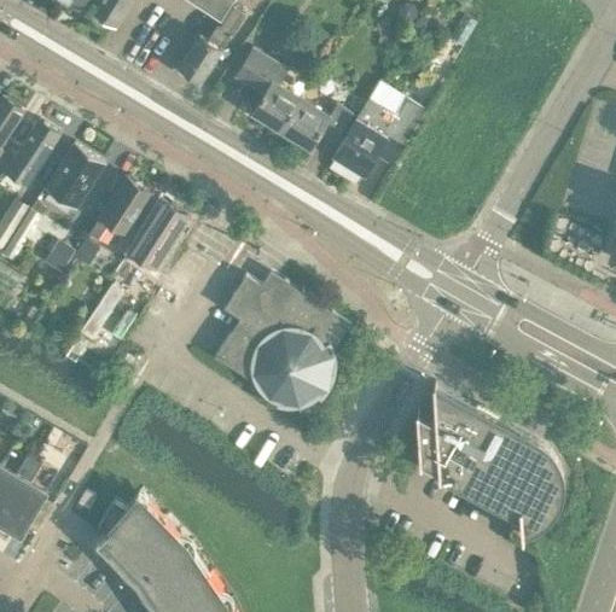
[(58,0),(76,11),(82,0),(58,0)]
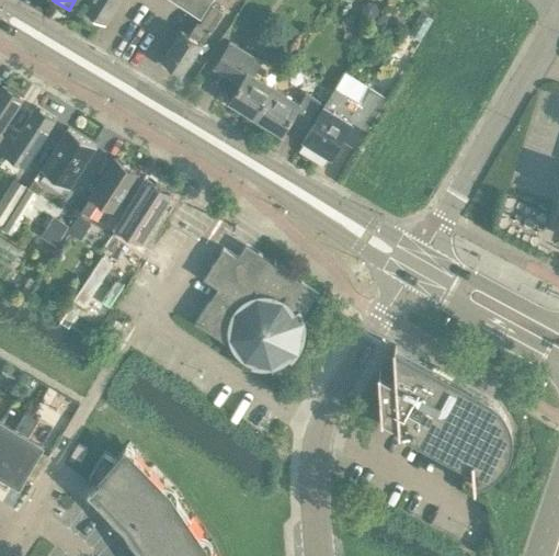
[(99,23),(103,26),(120,0),(90,0),(82,13),(91,19),(91,22),(97,25),(99,23)]
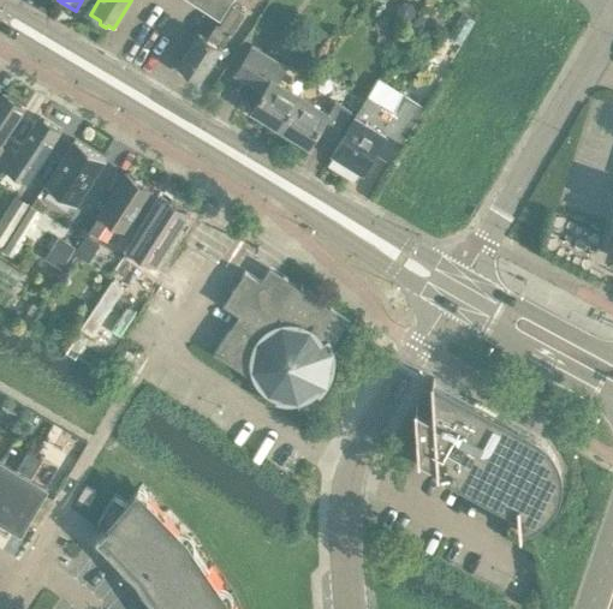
[(182,0),(218,23),(232,0),(182,0)]
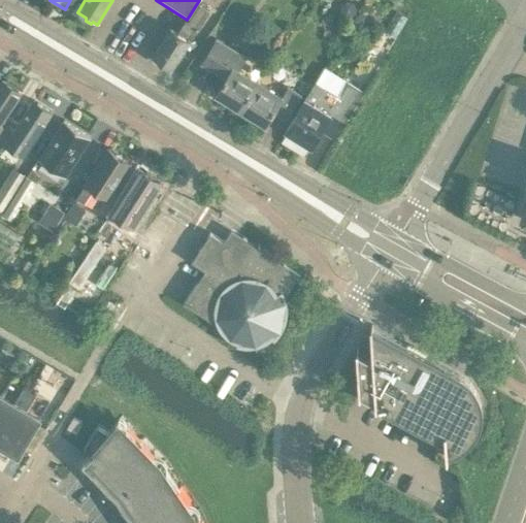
[(169,30),(151,60),(154,62),(154,63),(162,68),(162,67),(169,72),(207,13),(198,7),(187,26),(185,24),(176,35),(169,30)]
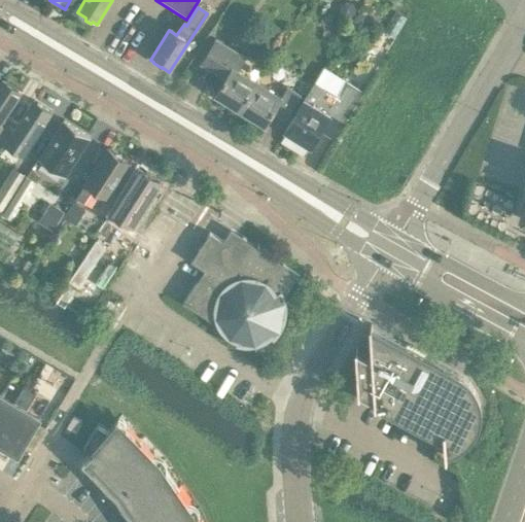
[(236,73),(243,61),(214,43),(201,64),(215,72),(213,77),(223,83),(213,99),(237,113),(254,84),(236,73)]
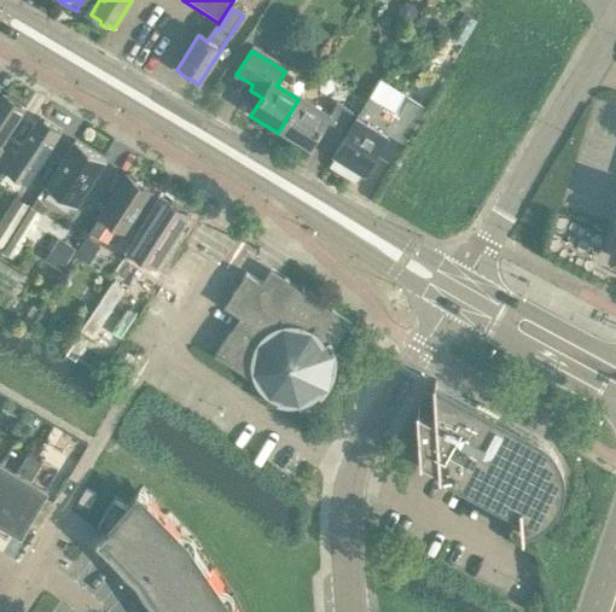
[(442,71),(433,60),(424,68),(434,79),(442,71)]
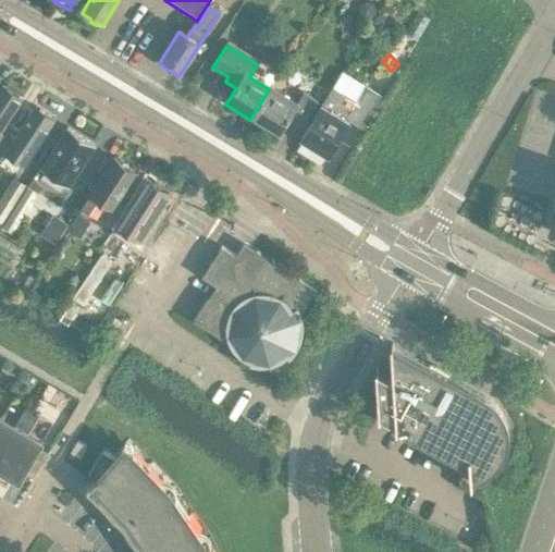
[(331,90),(298,143),(301,145),(325,160),(328,158),(336,143),(346,126),(360,135),(381,101),(366,92),(340,76),(331,90)]
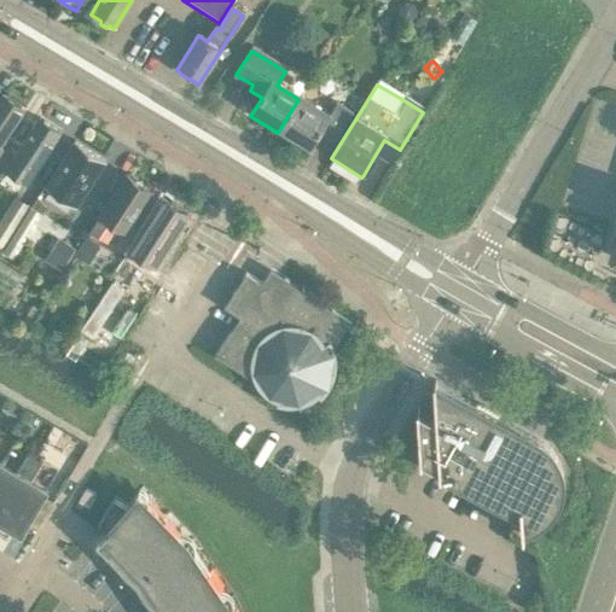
[(3,151),(0,150),(0,146),(23,111),(1,98),(0,99),(0,155),(3,151)]
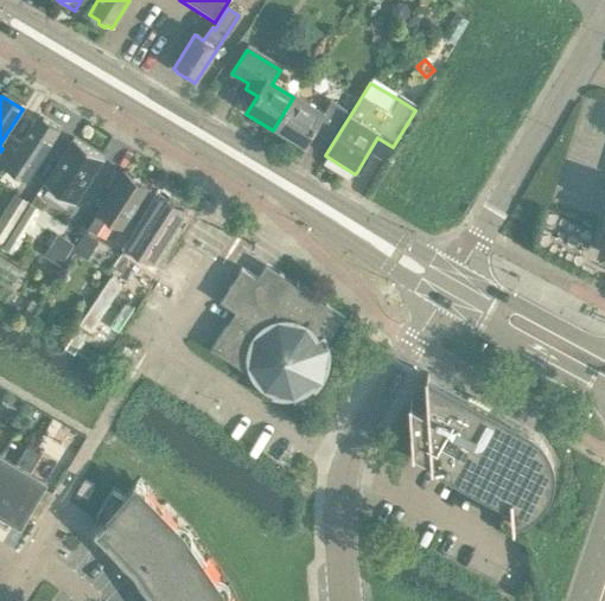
[(293,97),(273,130),(303,148),(312,133),(326,141),(344,113),(330,104),(323,115),(293,97)]
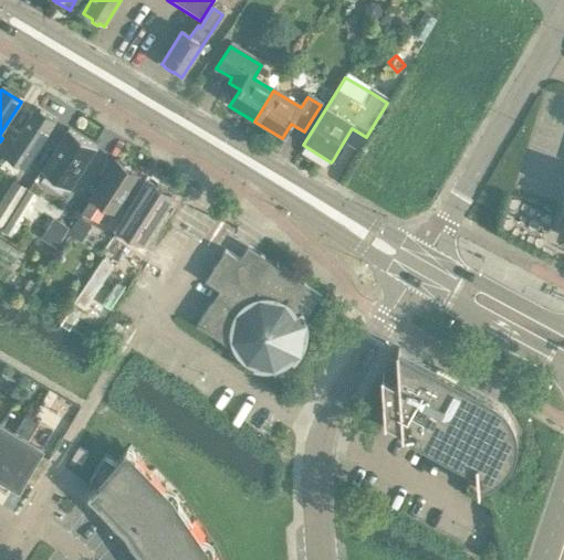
[(3,158),(23,170),(55,124),(35,111),(3,158)]
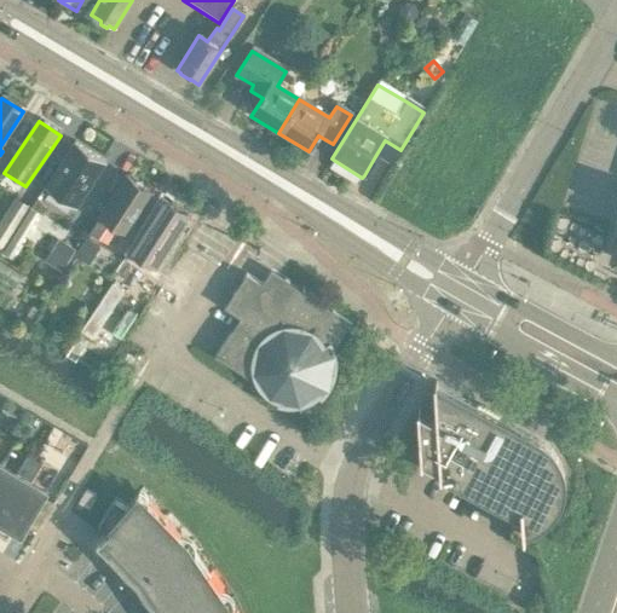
[(73,145),(42,192),(74,212),(104,166),(73,145)]
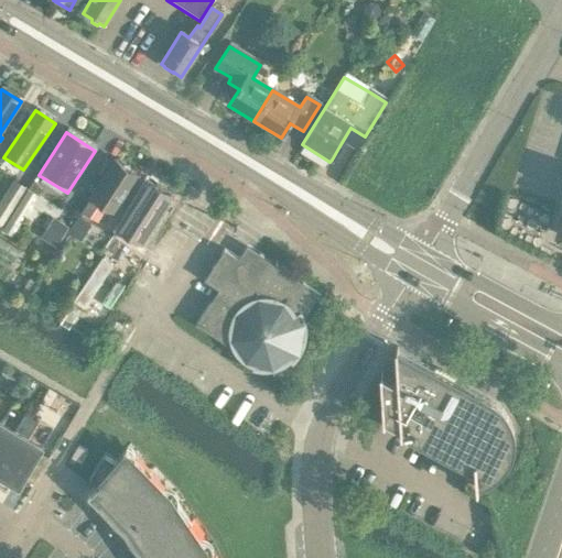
[(114,163),(79,216),(87,220),(97,206),(112,216),(137,178),(114,163)]
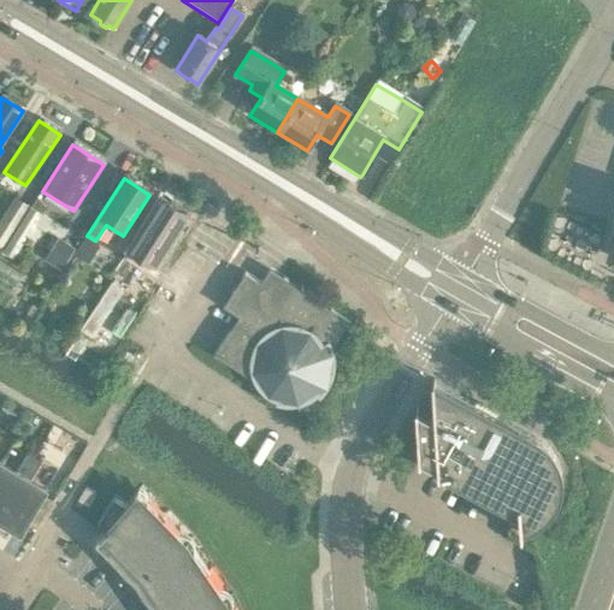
[(0,226),(12,234),(28,208),(13,200),(0,221),(0,226)]
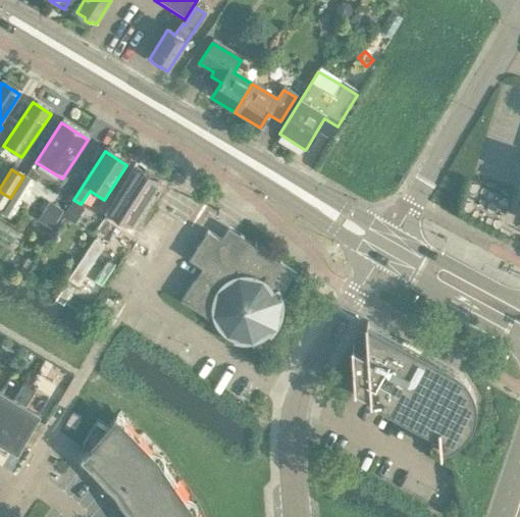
[(132,210),(138,213),(157,185),(135,170),(106,215),(115,221),(118,216),(125,220),(132,210)]
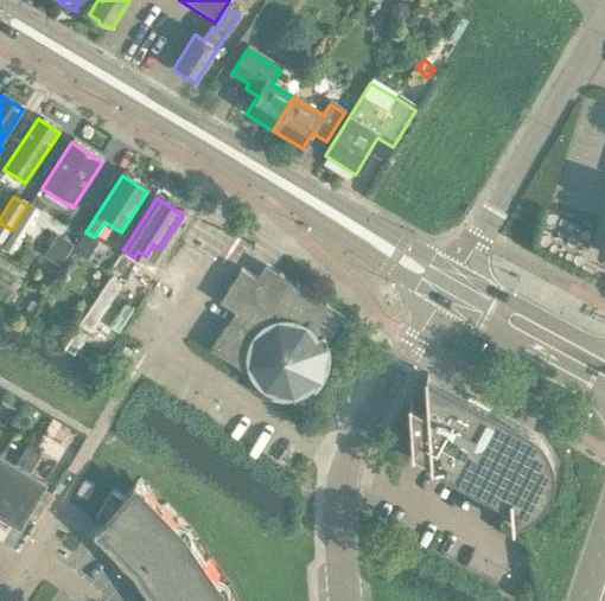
[(71,255),(83,262),(93,247),(81,240),(71,255)]
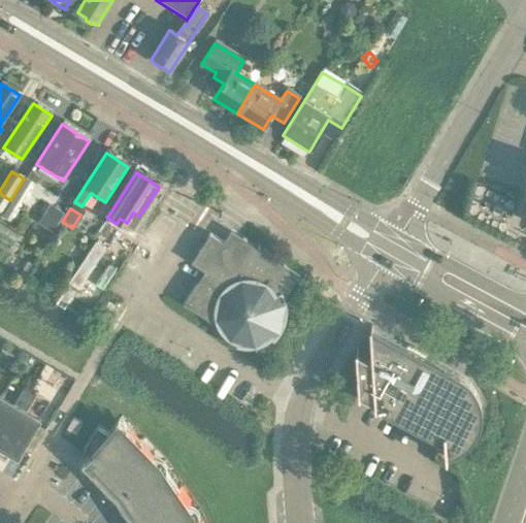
[(50,237),(62,218),(48,209),(36,229),(50,237)]
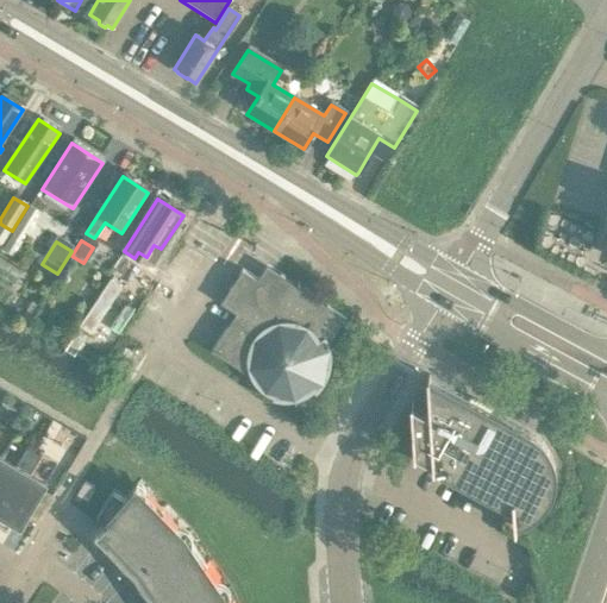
[(312,393),(314,395),(321,387),(324,382),(326,376),(329,369),(330,360),(329,352),(327,347),(344,320),(279,277),(274,286),(274,289),(264,291),(263,287),(241,272),(218,306),(233,315),(210,353),(248,378),(248,376),(249,376),(251,381),(255,387),(260,391),(266,395),(271,397),(273,397),(271,401),(277,402),(285,403),(292,402),(299,400),(306,397),(312,393)]
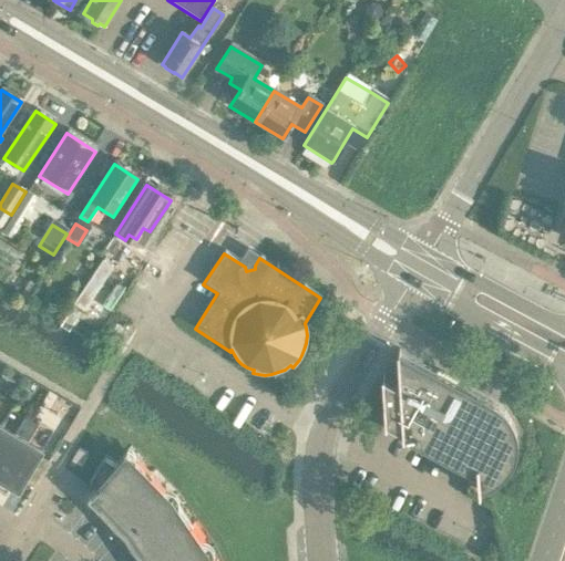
[(397,353),(399,388),(399,397),(383,388),(382,378),(381,378),(384,427),(386,427),(386,426),(401,434),(402,439),(403,439),(403,435),(465,468),(465,469),(466,468),(476,474),(478,495),(480,495),(480,488),(484,486),(492,484),(497,479),(503,474),(507,467),(511,460),(513,453),(514,445),(513,437),(511,429),(507,423),(503,416),(497,411),(492,406),(398,356),(398,353),(397,353)]
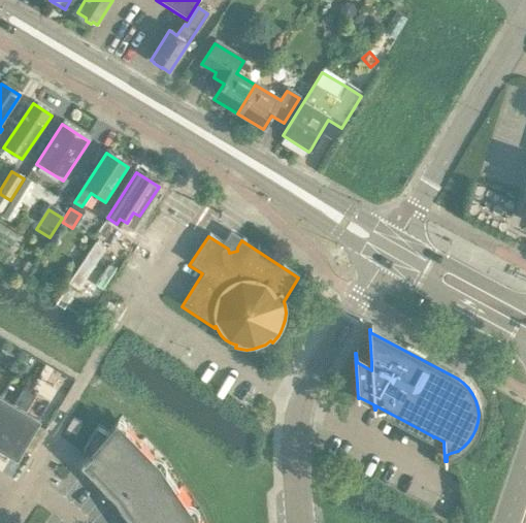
[(0,443),(24,401),(27,396),(21,392),(11,409),(0,401),(0,443)]
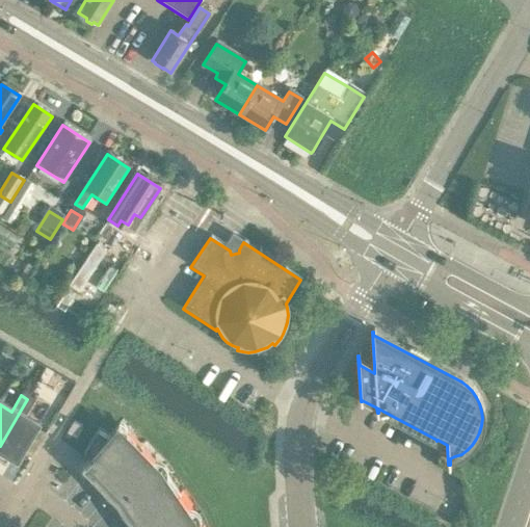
[(24,404),(0,446),(0,454),(16,465),(22,453),(29,457),(52,420),(24,404)]
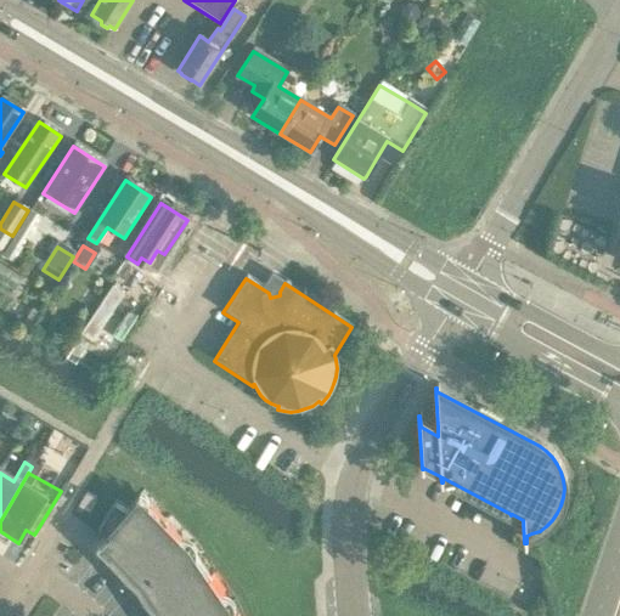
[(94,503),(90,501),(84,497),(77,509),(86,516),(94,503)]
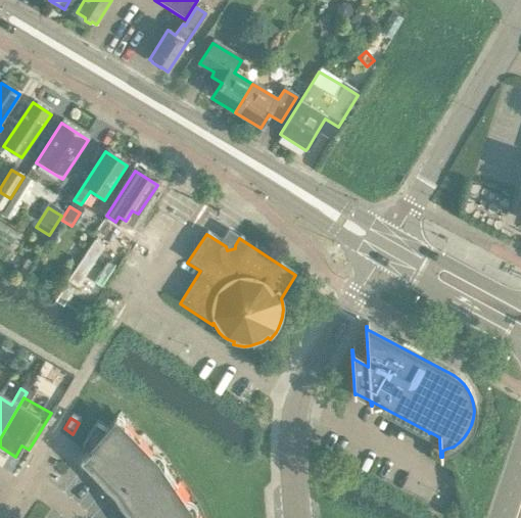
[(120,431),(111,424),(105,431),(94,425),(81,448),(82,449),(87,453),(82,458),(117,495),(133,517),(193,517),(190,511),(157,462),(123,427),(120,431)]
